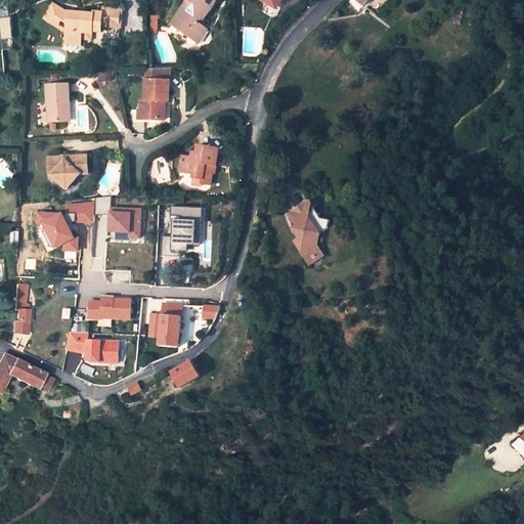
[(202,23),(216,1),(214,0),(187,0),(177,16),(182,20),(177,29),(198,43),(206,31),(200,26),(195,23),(198,19),(202,23)]
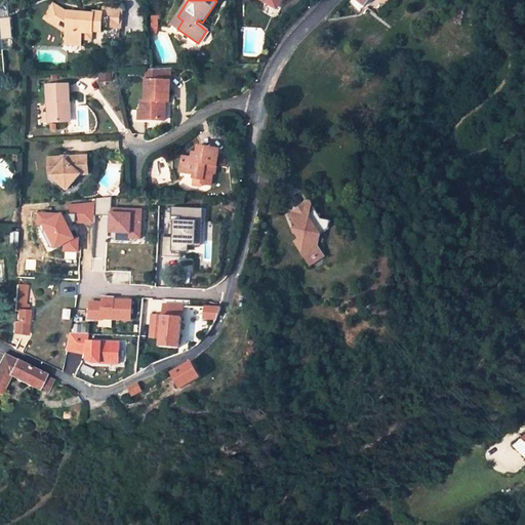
[(274,9),(280,0),(265,0),(265,2),(274,9)]
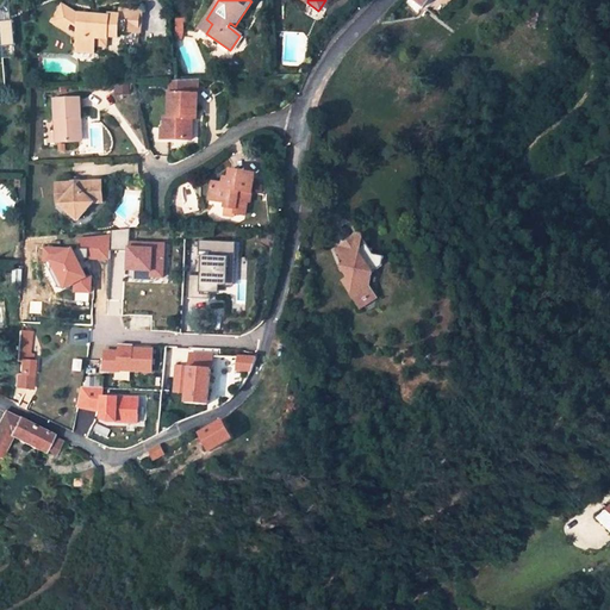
[(60,17),(66,8),(62,6),(51,22),(78,38),(78,27),(60,17)]
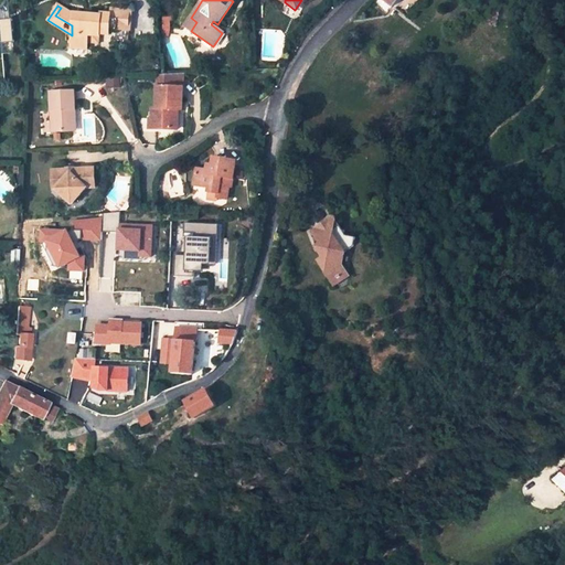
[(128,30),(130,10),(110,9),(110,16),(100,14),(100,17),(73,14),(73,16),(61,8),(55,16),(72,25),(72,35),(71,48),(86,49),(87,42),(88,34),(99,35),(99,33),(108,34),(109,29),(128,30)]
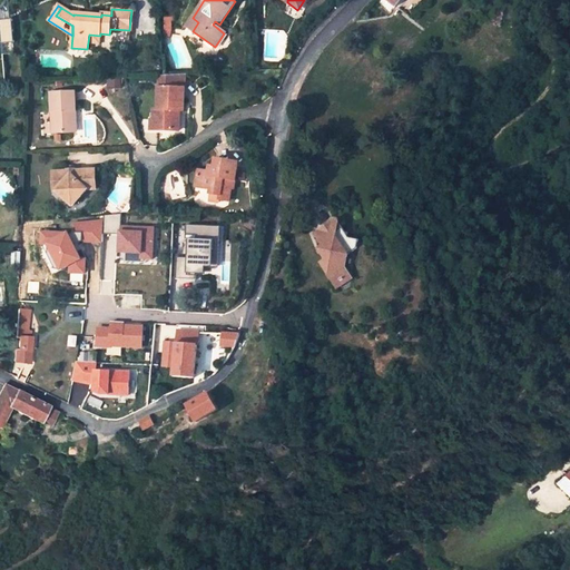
[(186,26),(193,31),(198,22),(193,18),(186,26)]
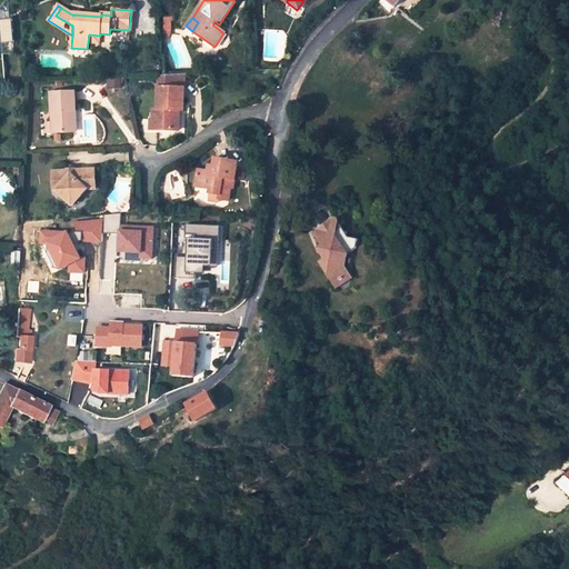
[(0,20),(0,30),(1,43),(12,42),(10,20),(0,20)]
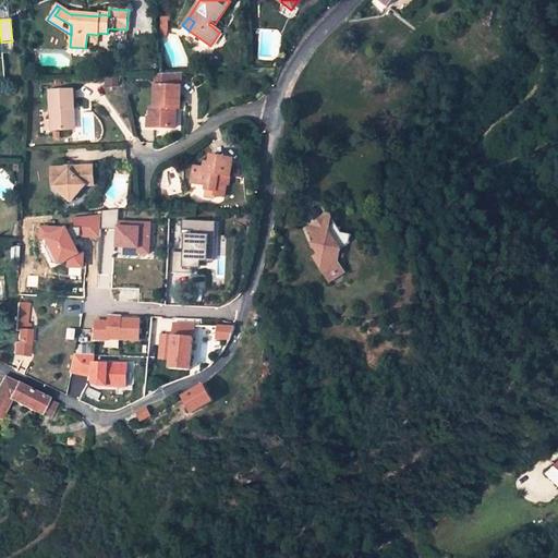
[(182,73),(156,74),(154,108),(150,108),(150,119),(154,119),(154,128),(176,129),(177,109),(180,109),(182,73)]
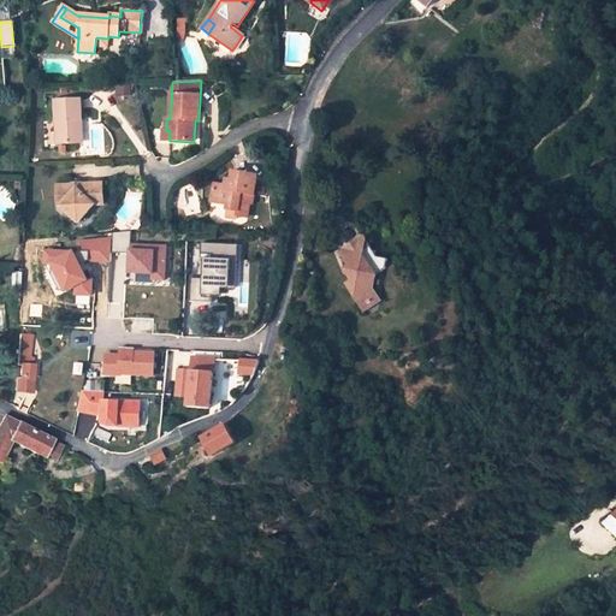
[(81,99),(55,101),(57,144),(80,143),(78,120),(82,120),(81,99)]
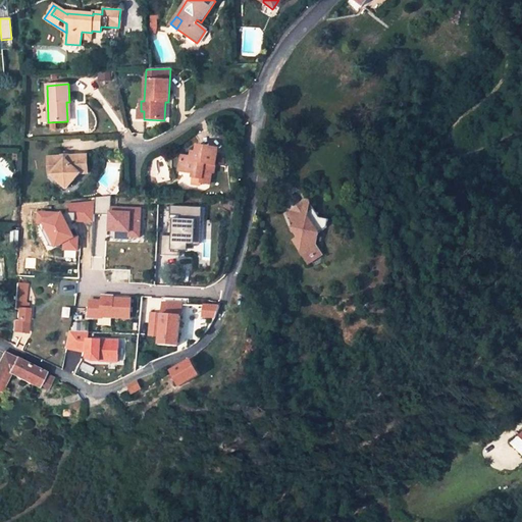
[(214,173),(217,150),(205,148),(205,146),(198,145),(197,152),(192,152),(191,157),(181,156),(180,165),(185,171),(193,173),(192,177),(201,179),(201,184),(209,185),(211,173),(214,173)]
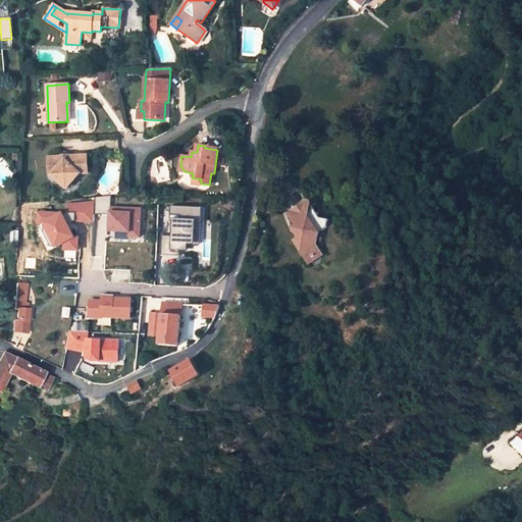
[(84,156),(67,156),(67,158),(62,158),(62,157),(48,157),(49,175),(52,175),(66,189),(80,174),(85,174),(85,172),(84,156)]
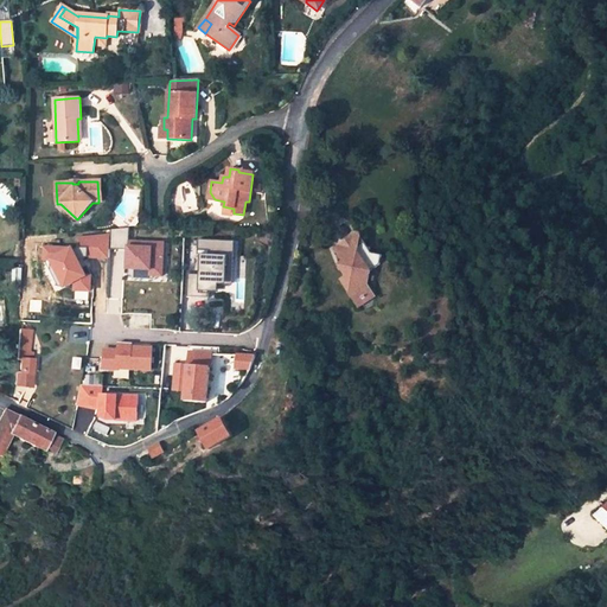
[(232,217),(234,213),(234,209),(223,206),(222,216),(232,217)]
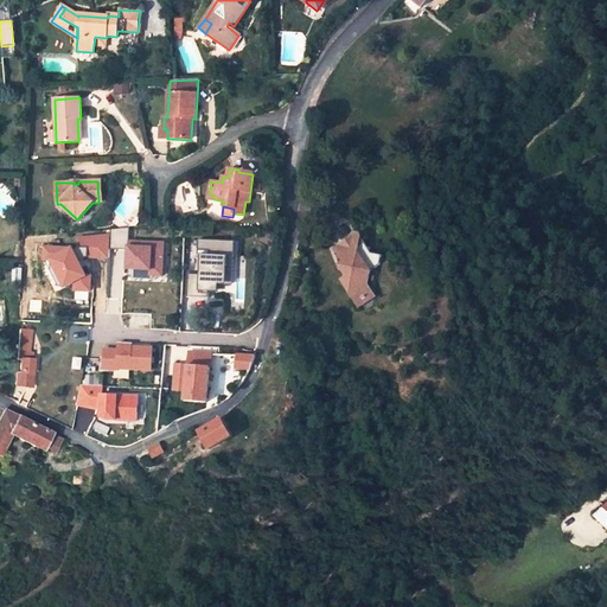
[(163,274),(163,241),(128,241),(128,229),(110,229),(110,249),(123,249),(123,274),(163,274)]
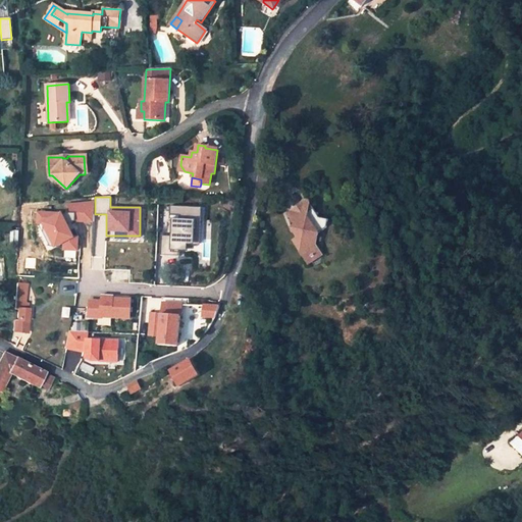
[(303,228),(301,236),(303,238),(306,243),(301,246),(310,260),(314,257),(315,258),(319,255),(319,254),(324,252),(320,241),(322,232),(330,227),(333,219),(324,217),(314,201),(294,213),(301,224),(303,228)]
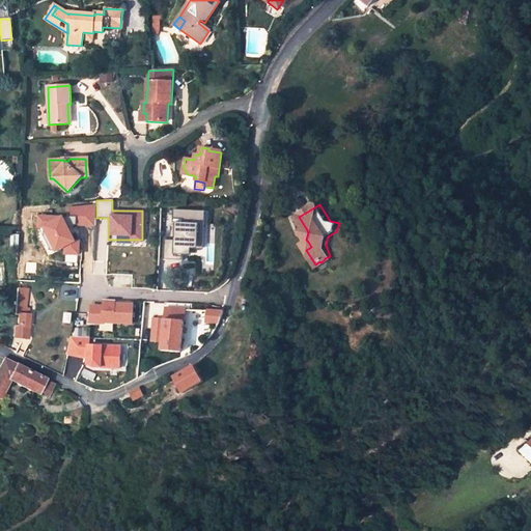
[(94,226),(94,205),(66,205),(66,215),(78,215),(78,226),(94,226)]
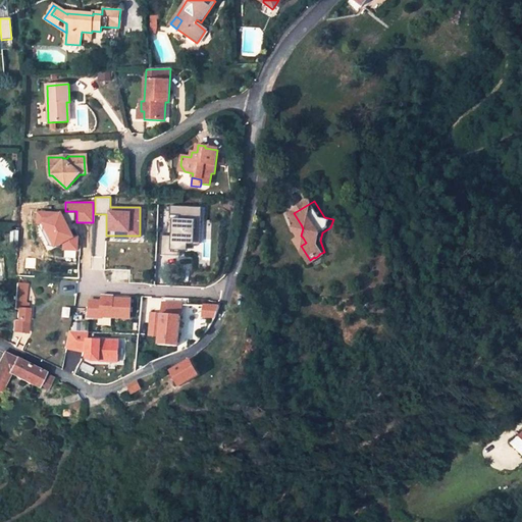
[(10,230),(10,245),(17,246),(18,231),(10,230)]
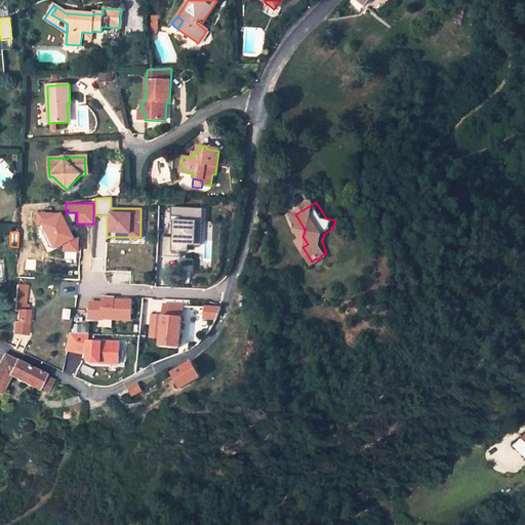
[(316,258),(312,261),(314,265),(327,256),(326,253),(321,255),(321,256),(317,259),(316,258)]
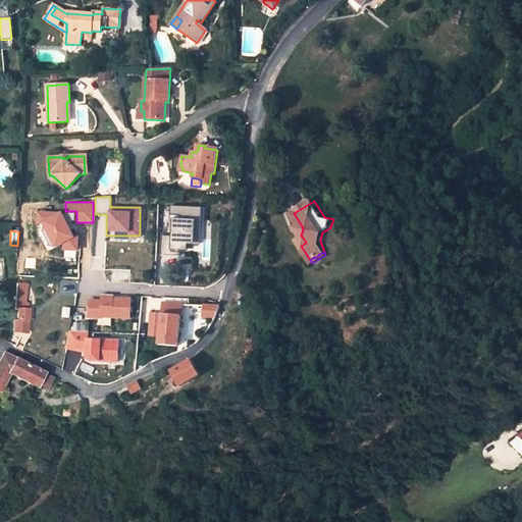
[(23,303),(25,284),(15,283),(13,309),(17,309),(16,320),(13,320),(12,332),(25,333),(28,310),(25,309),(27,304),(23,303)]
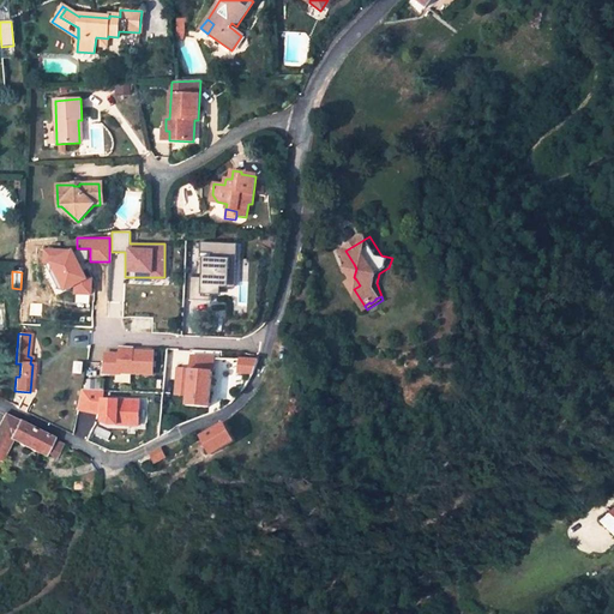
[(102,375),(154,375),(154,349),(118,348),(118,353),(102,353),(102,375)]
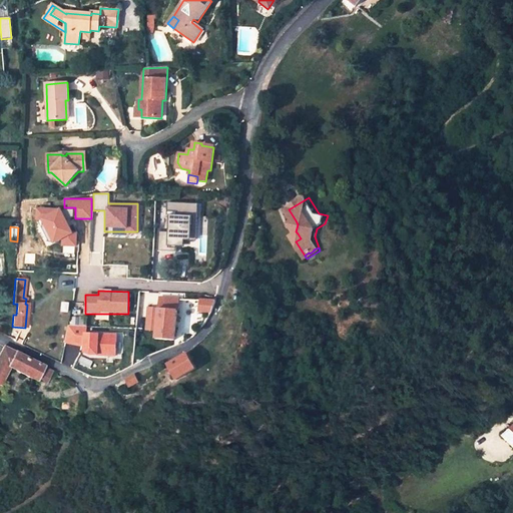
[(160,343),(164,300),(146,299),(146,305),(139,304),(139,310),(134,310),(132,332),(142,333),(142,342),(160,343)]
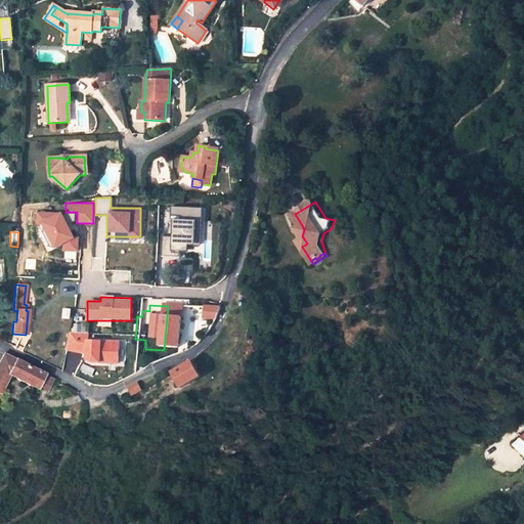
[(206,310),(190,308),(189,319),(203,320),(206,310)]
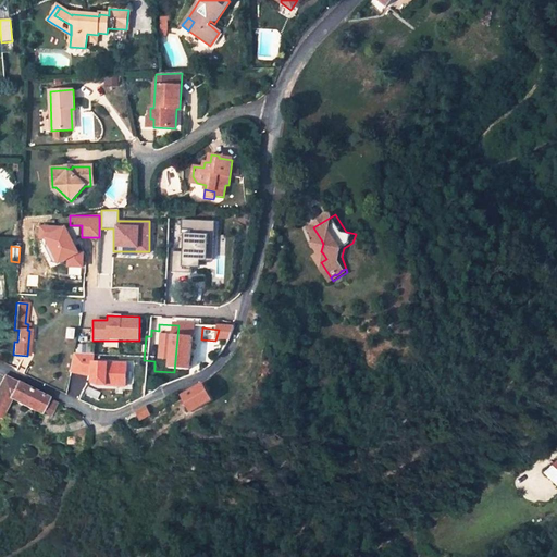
[(88,375),(87,387),(125,388),(126,362),(94,361),(94,354),(72,354),(71,374),(88,375)]
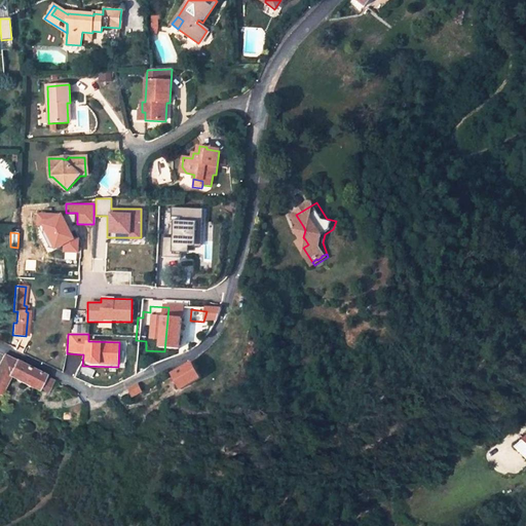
[(0,393),(9,377),(37,391),(38,388),(44,377),(3,357),(0,363),(0,393)]
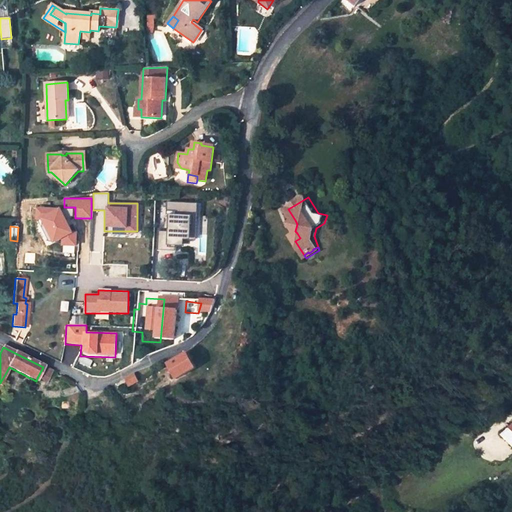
[(163,381),(183,369),(174,355),(154,366),(163,381)]
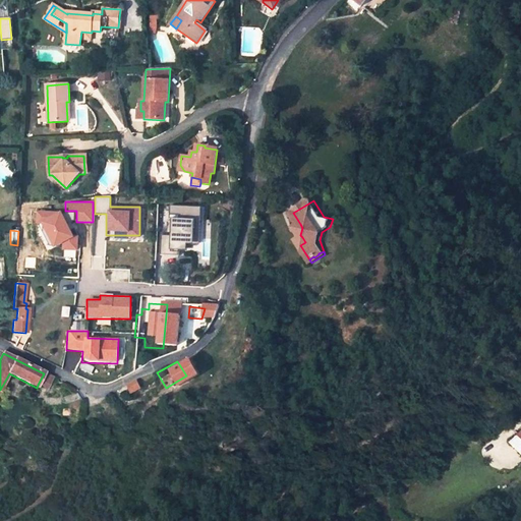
[(46,390),(52,378),(44,373),(38,385),(46,390)]
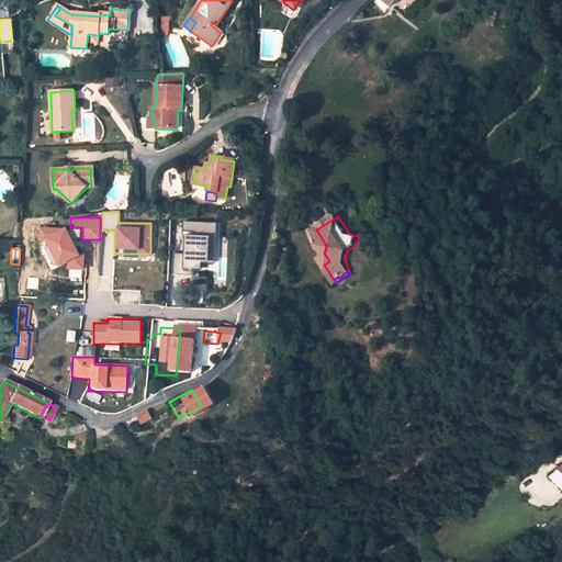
[(127,426),(137,420),(133,412),(123,417),(127,426)]
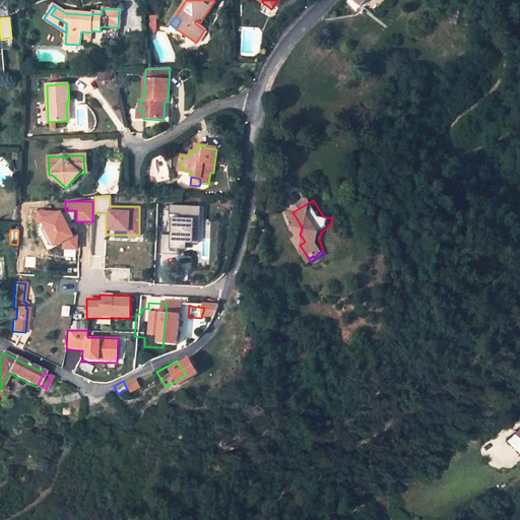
[(519,430),(508,441),(519,455),(519,430)]
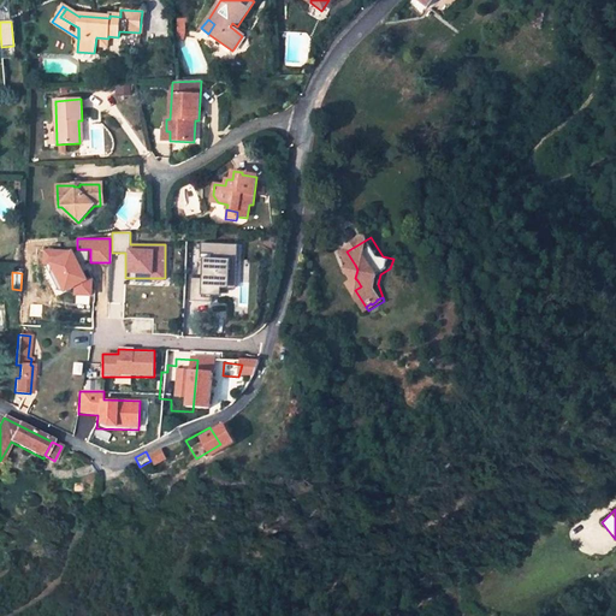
[(501,567),(507,575),(513,570),(507,562),(501,567)]
